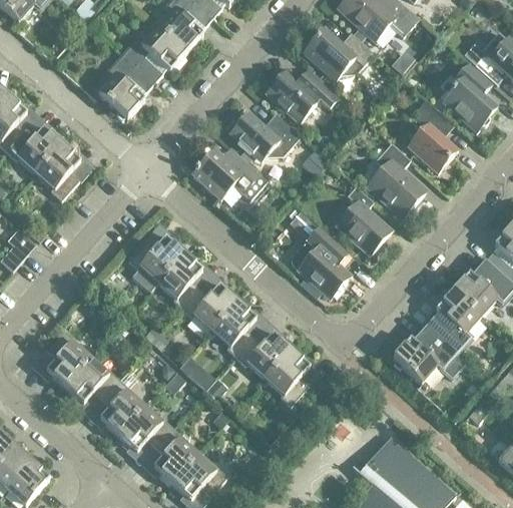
[(0,0),(0,5),(18,22),(18,21),(22,25),(24,23),(20,19),(34,4),(39,9),(47,0),(0,0)]
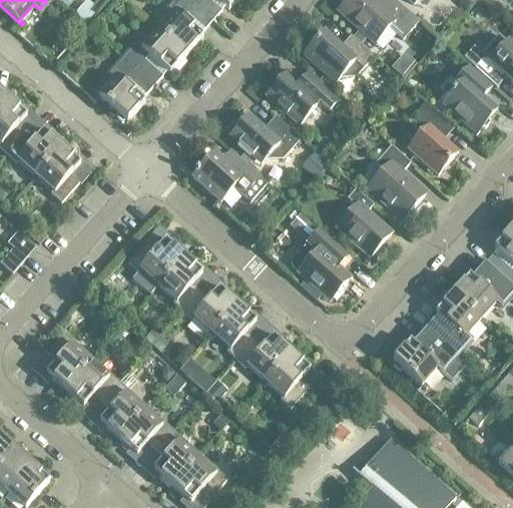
[(113,0),(112,1),(121,9),(128,2),(126,0),(113,0)]
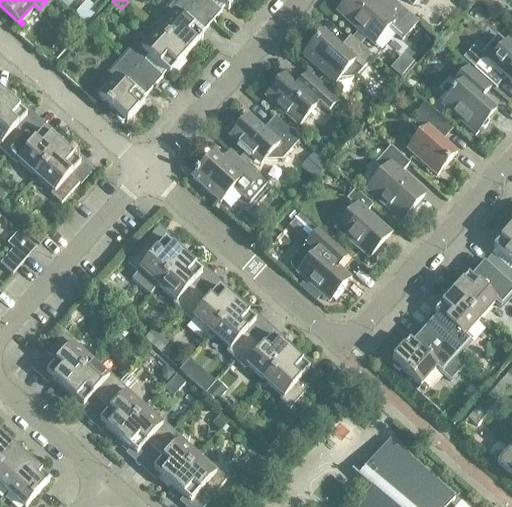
[(155,22),(153,24),(186,53),(202,34),(199,32),(212,18),(192,0),(172,0),(167,5),(173,10),(159,25),(155,22)]
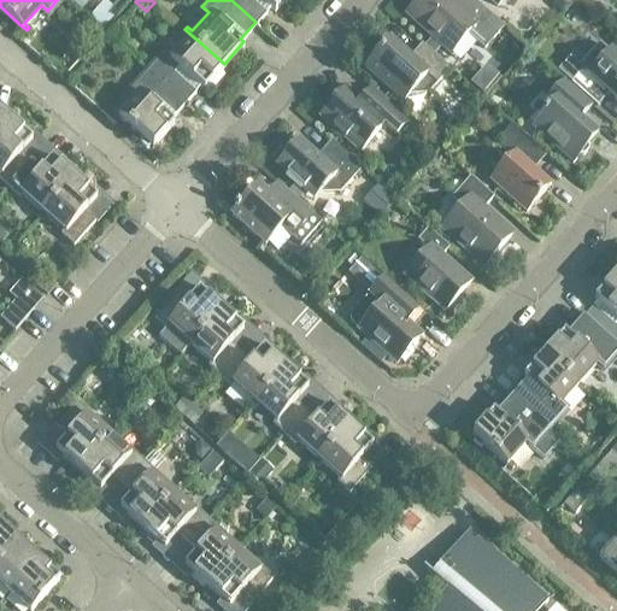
[(231,0),(256,22),(271,4),(275,7),(281,0),(231,0)]
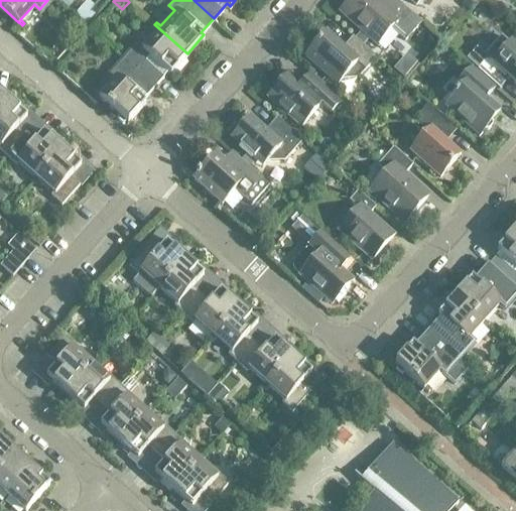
[(405,36),(421,18),(400,0),(351,0),(342,10),(376,40),(391,24),(405,36)]
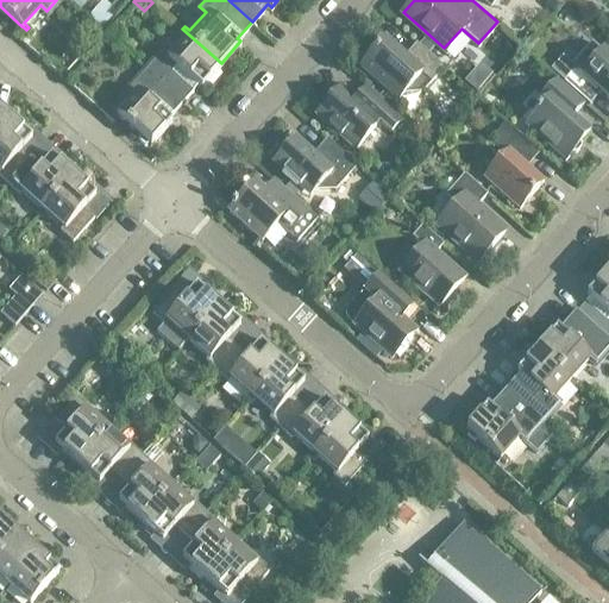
[(101,27),(114,13),(106,6),(93,20),(101,27)]
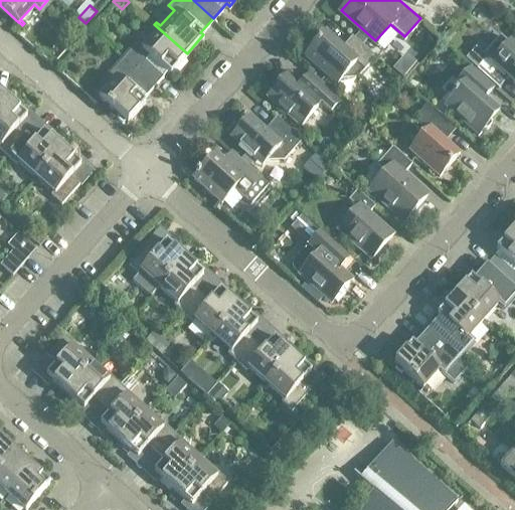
[(444,30),(449,24),(442,17),(436,23),(444,30)]
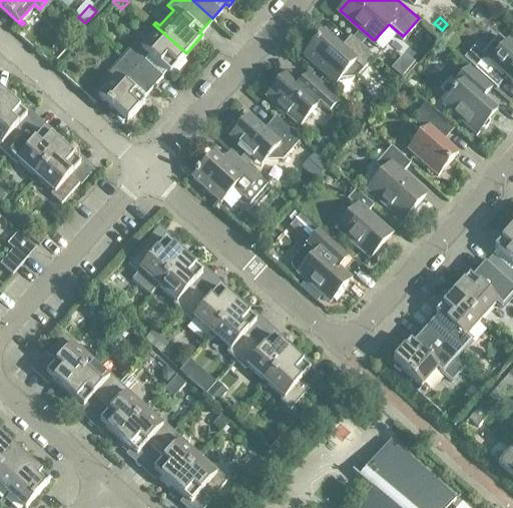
[(136,40),(122,55),(153,83),(166,69),(169,72),(186,53),(153,24),(151,26),(155,29),(142,45),(136,40)]
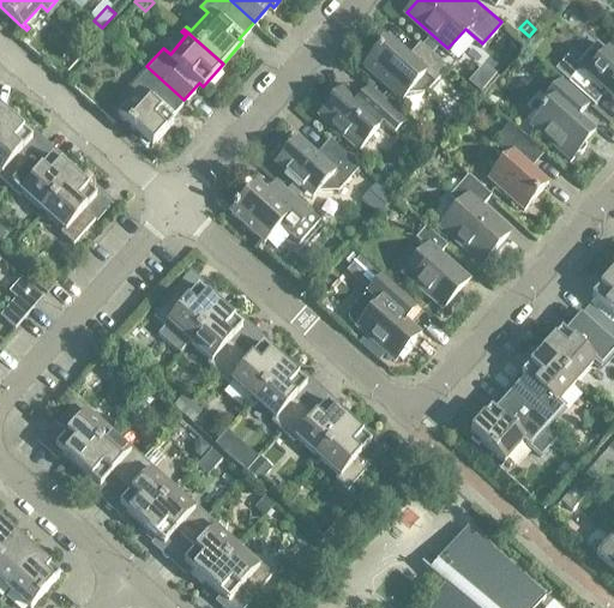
[(426,89),(447,64),(422,41),(409,55),(386,36),(362,61),(402,96),(407,90),(426,89)]
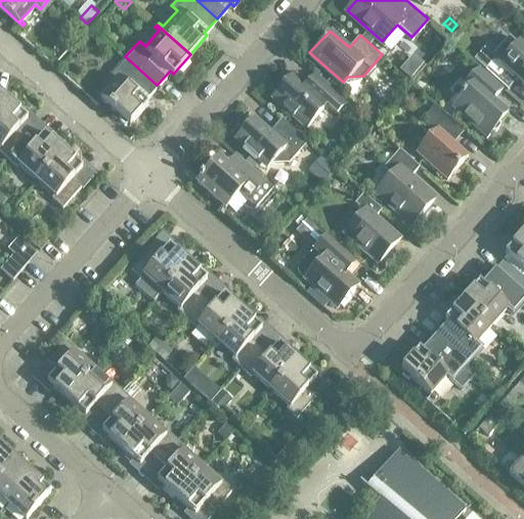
[(523,82),(523,46),(518,41),(500,60),(492,53),(482,65),(507,86),(516,76),(523,82)]
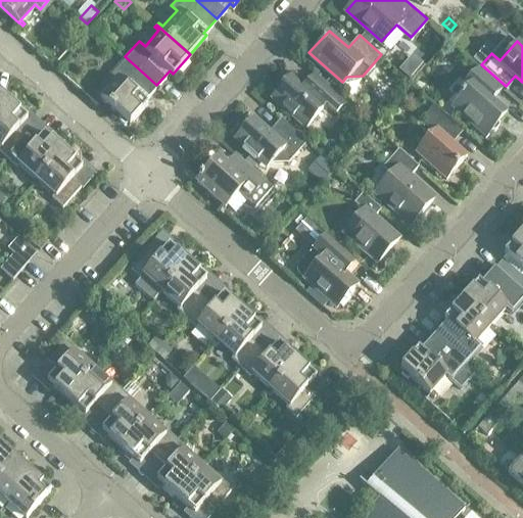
[(144,99),(156,85),(125,56),(111,73),(116,77),(102,93),(98,89),(96,91),(100,95),(100,96),(120,113),(117,115),(125,122),(127,120),(129,122),(147,102),(144,99)]
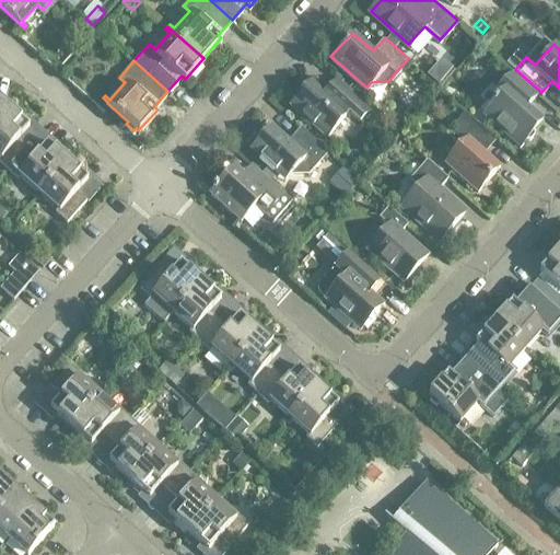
[(533,129),(541,119),(525,104),(537,92),(512,69),(499,83),(504,88),(483,112),(520,145),(526,137),(529,137),(533,133),(533,129)]
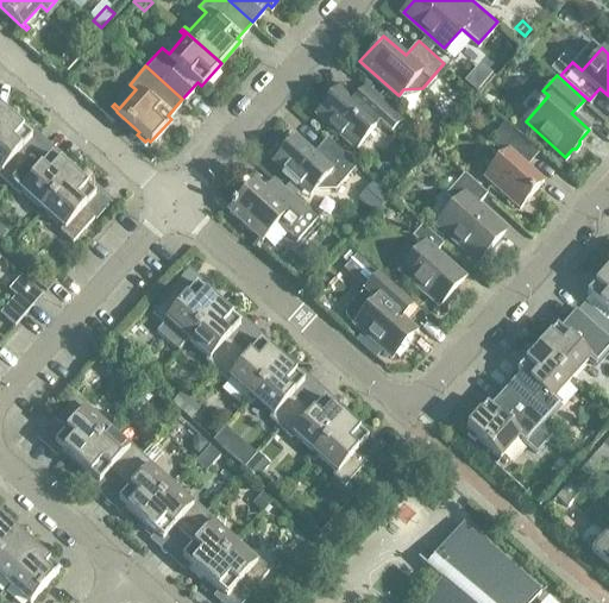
[(391,129),(403,114),(378,93),(368,105),(341,82),(315,110),(355,145),(380,118),(391,129)]
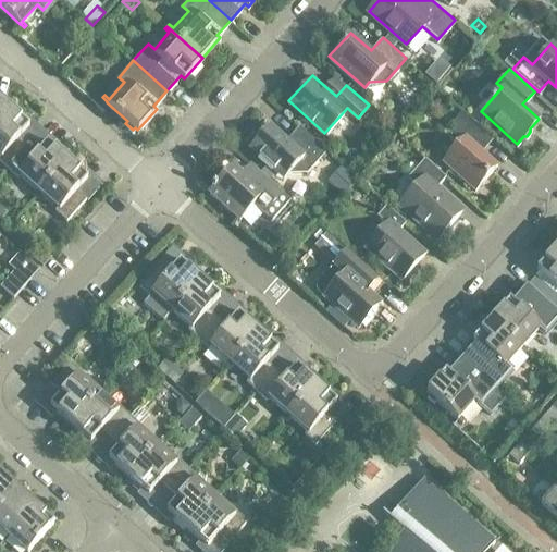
[(28,123),(9,105),(0,113),(0,159),(7,166),(27,143),(17,135),(28,123)]
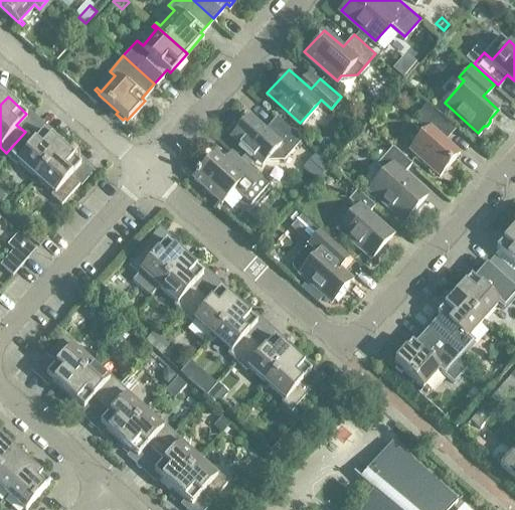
[(439,173),(460,150),(440,132),(450,120),(426,100),(415,112),(418,115),(413,122),(422,131),(409,146),(439,173)]
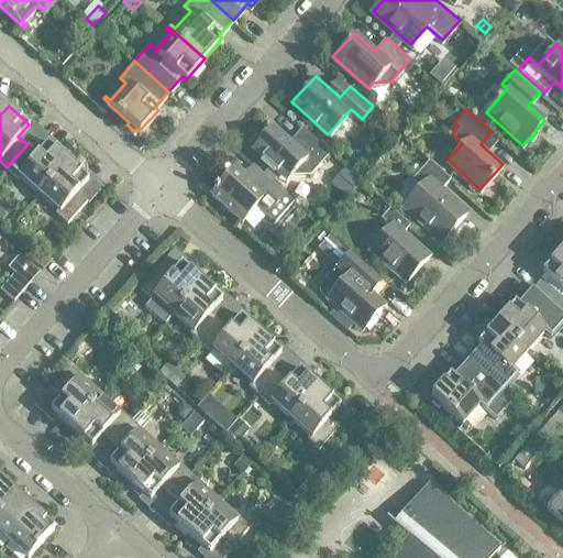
[(310,172),(330,150),(306,128),(293,142),(272,123),(251,146),(286,178),(291,172),(310,172)]
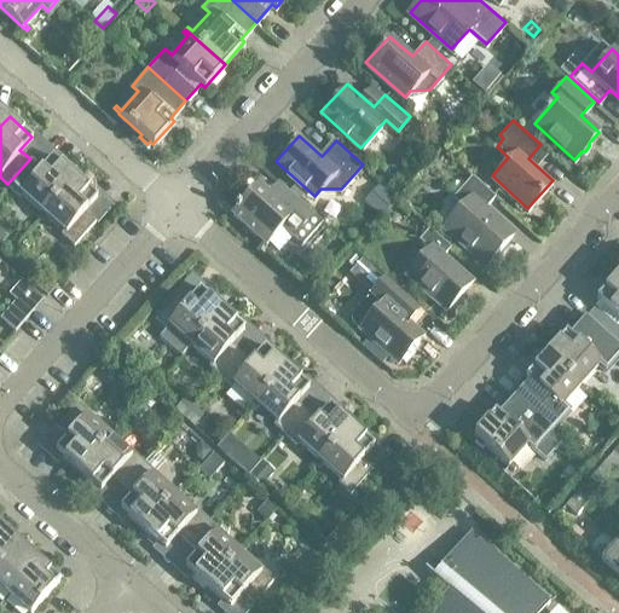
[(40,168),(30,158),(7,184),(19,194),(22,190),(41,207),(36,212),(39,214),(74,174),(52,155),(40,168)]
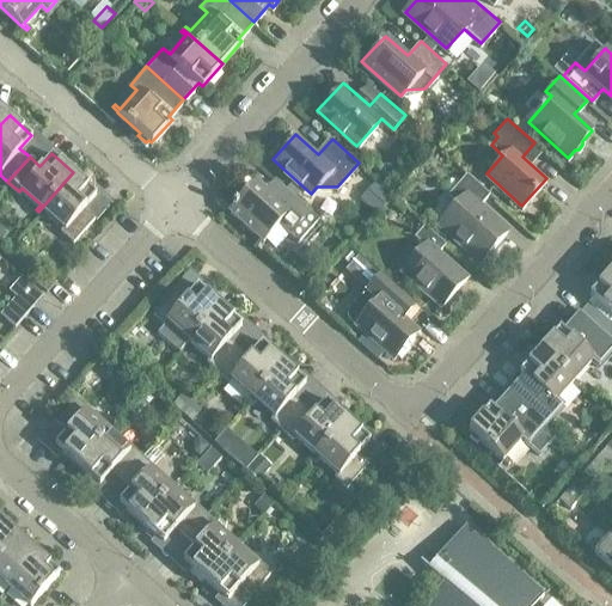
[(456,176),(458,179),(447,191),(457,201),(440,220),(482,257),(507,230),(478,203),(489,191),(466,170),(465,171),(463,169),(456,176)]
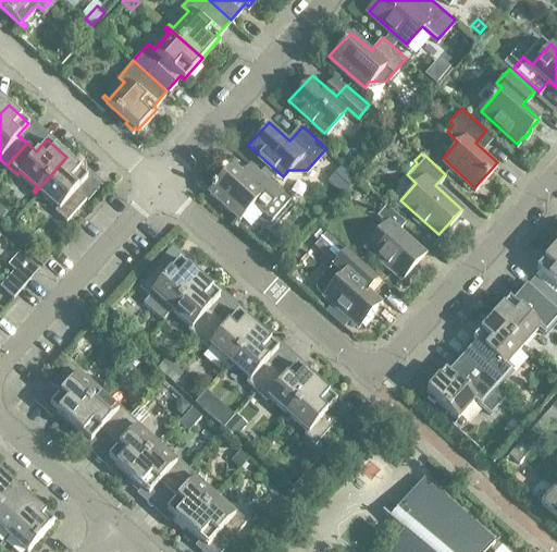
[(87,175),(66,157),(35,193),(37,195),(40,191),(57,205),(54,208),(66,218),(86,196),(76,187),(87,175)]
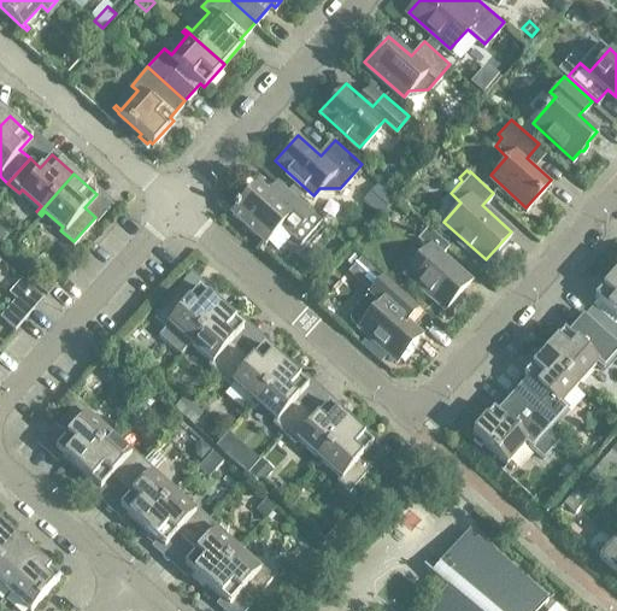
[(292,233),(312,210),(283,183),(272,197),(257,182),(231,210),(265,240),(281,223),(292,233)]
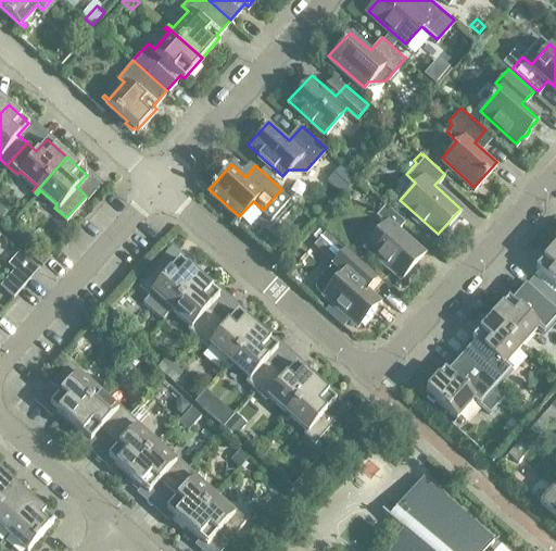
[(401,275),(422,250),(422,249),(421,251),(396,228),(405,218),(386,201),(376,212),(386,221),(365,243),(366,245),(367,243),(401,273),(400,274),(401,275)]
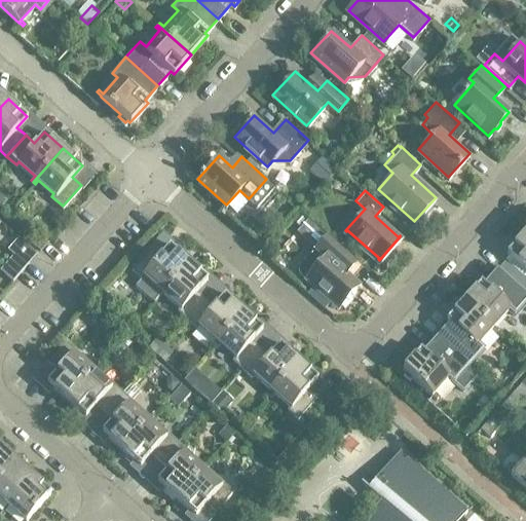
[(510,253),(497,266),(525,292),(525,230),(525,229),(506,251),(510,253)]
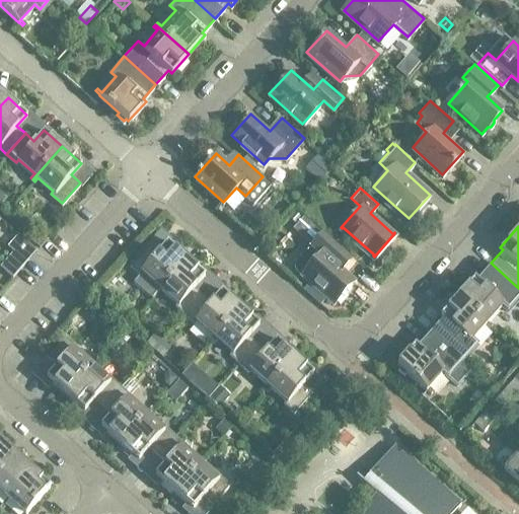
[(334,302),(355,278),(331,258),(342,246),(322,230),(312,241),(321,249),(300,273),(334,302)]
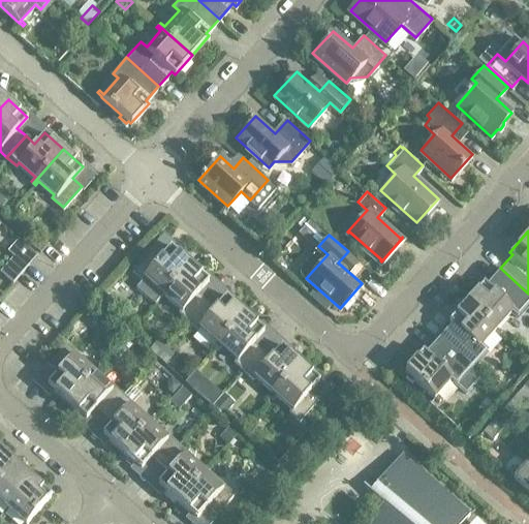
[(36,252),(18,236),(7,248),(26,265),(36,252)]
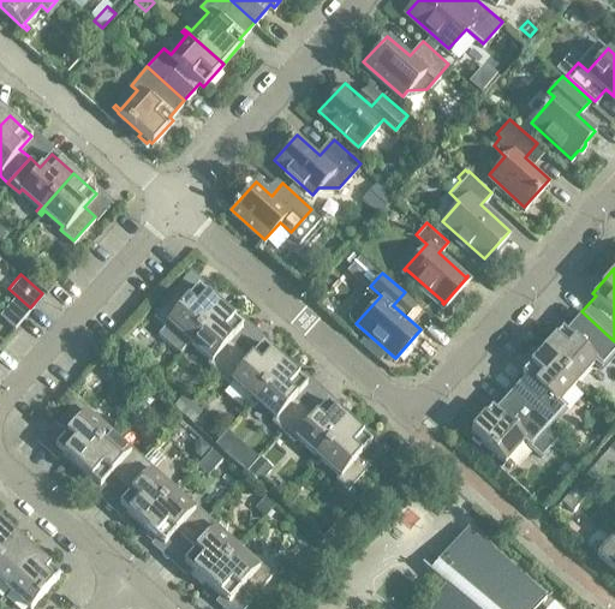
[(40,281),(46,288),(53,280),(46,274),(40,281)]
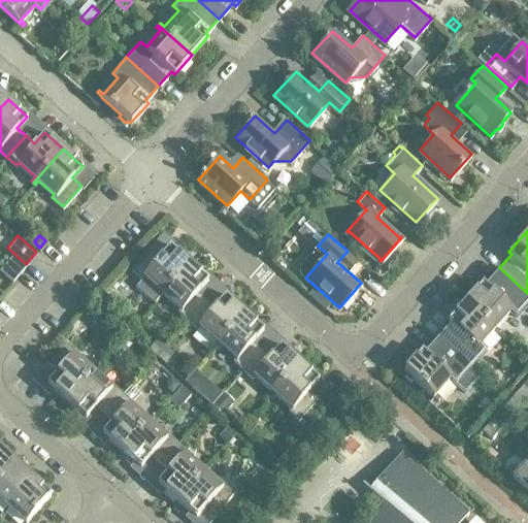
[(157,293),(159,295),(189,261),(169,244),(159,256),(151,248),(131,268),(142,278),(144,275),(160,289),(157,293)]
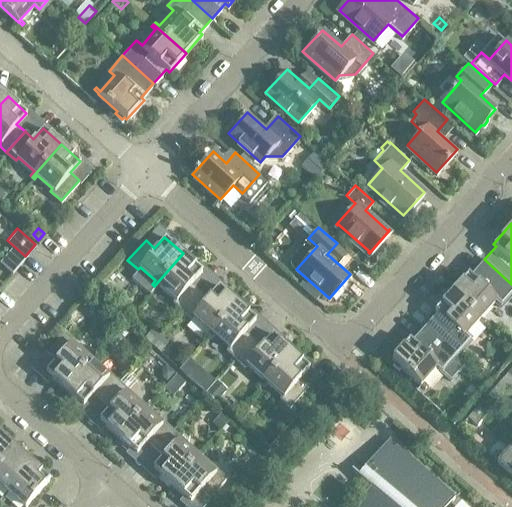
[(201,270),(183,253),(154,286),(156,288),(159,284),(175,298),(172,300),(182,309),(200,288),(192,281),(201,270)]
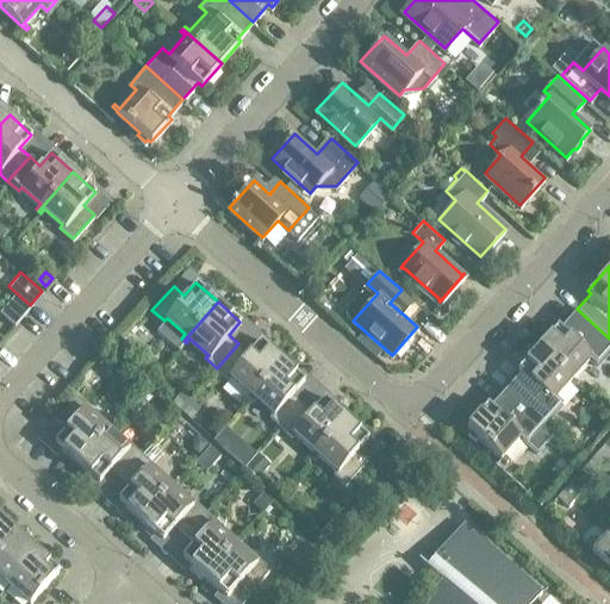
[(13,322),(22,313),(14,306),(6,316),(13,322)]
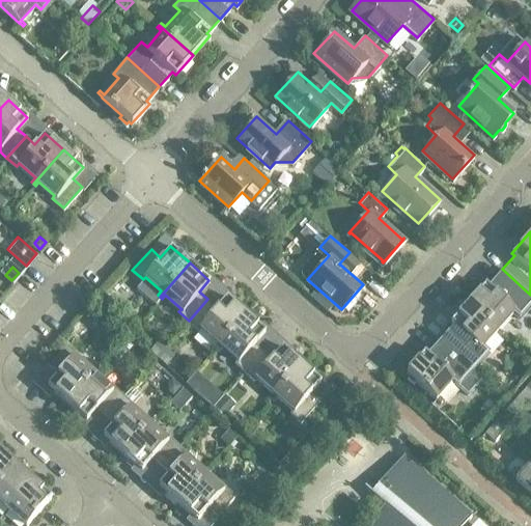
[(485,282),(469,301),(502,331),(503,330),(499,326),(513,310),(519,315),(530,301),(530,295),(502,269),(488,285),(485,282)]
